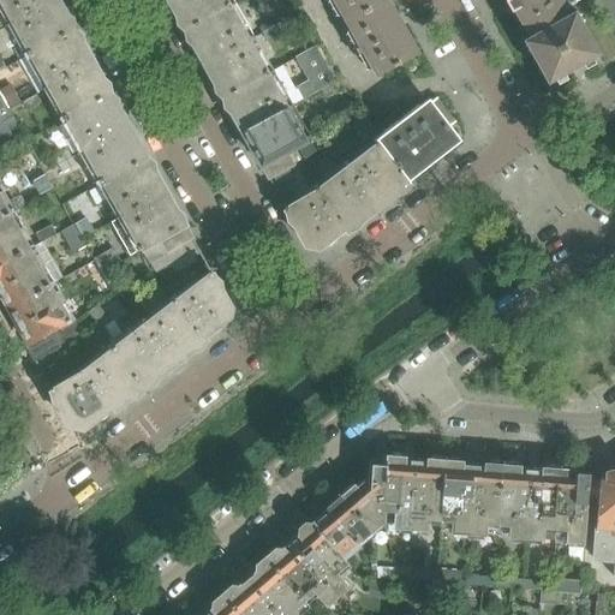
[(75,30),(58,0),(0,0),(0,29),(10,24),(29,57),(75,30)]
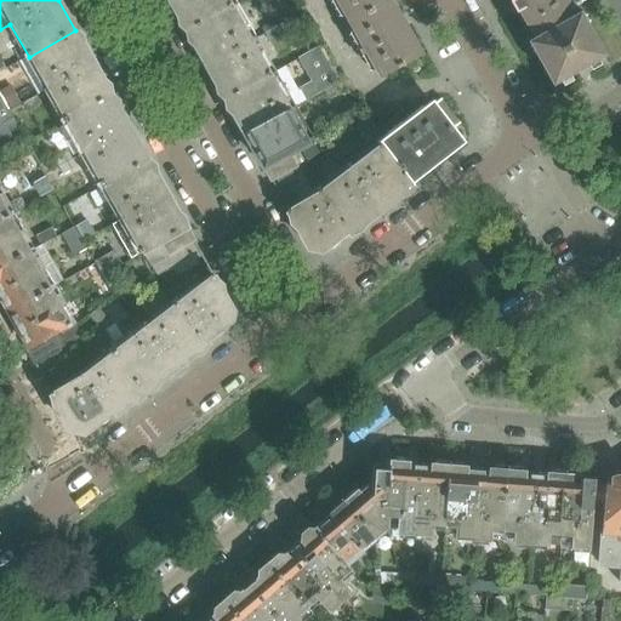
[(234,7),(229,0),(169,0),(188,33),(234,7)]
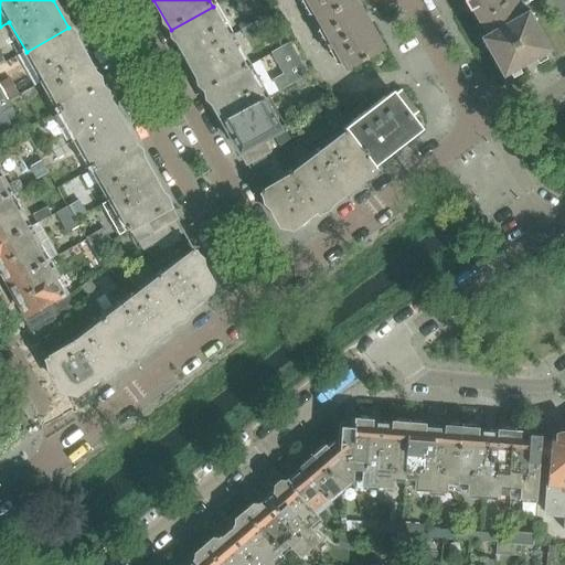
[(356,0),(306,0),(319,22),(356,0)]
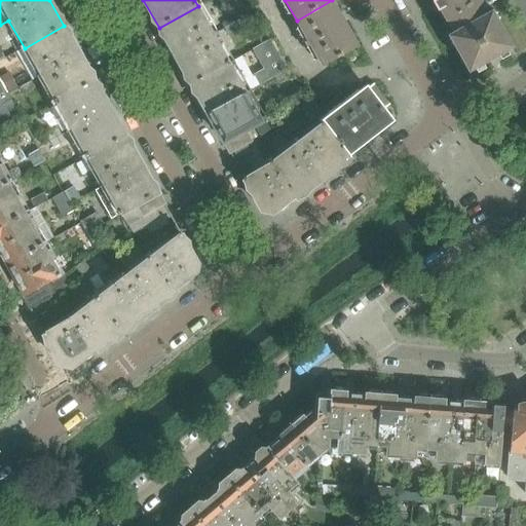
[(359,47),(346,25),(345,23),(346,23),(346,22),(341,13),(340,13),(332,0),(297,21),(323,67),(359,47)]
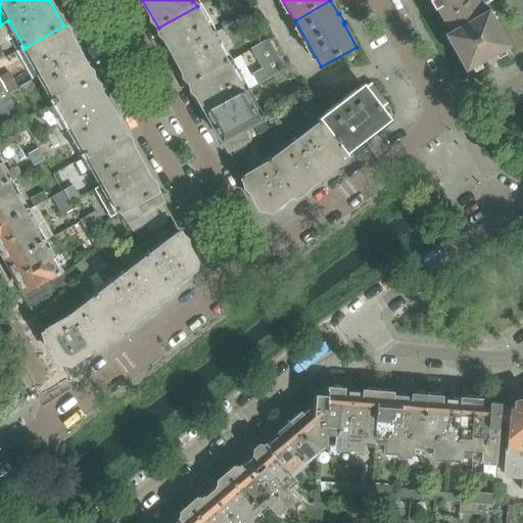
[(478,0),(432,0),(433,1),(435,4),(437,8),(450,33),(485,12),(478,0)]
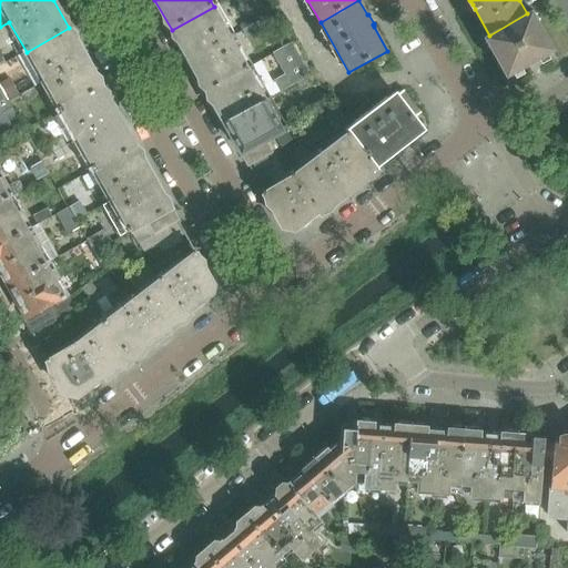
[(249,68),(214,7),(172,30),(206,92),(249,68)]
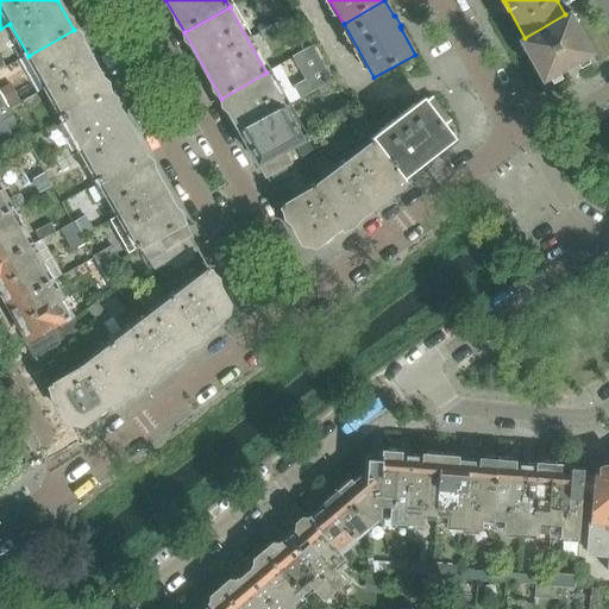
[(565,14),(525,38),(519,41),(544,85),(564,73),(570,70),(581,64),(582,63),(595,56),(571,12),(565,14)]
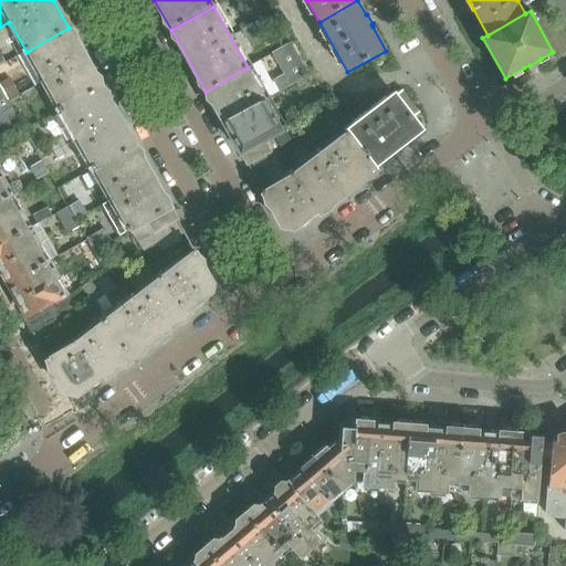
[(244,30),(252,24),(250,20),(241,25),(244,30)]
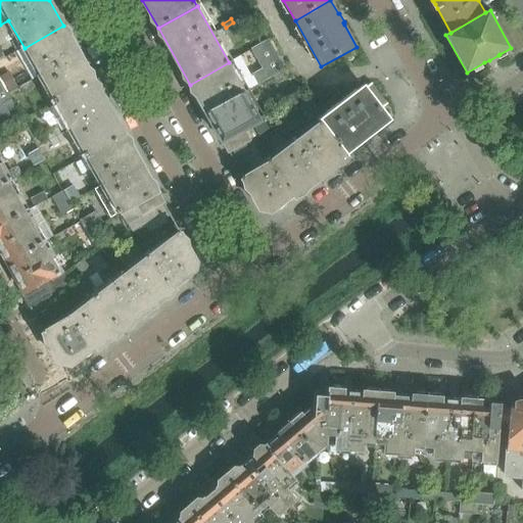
[(230,35),(245,26),(241,18),(233,22),(226,28),(230,35)]
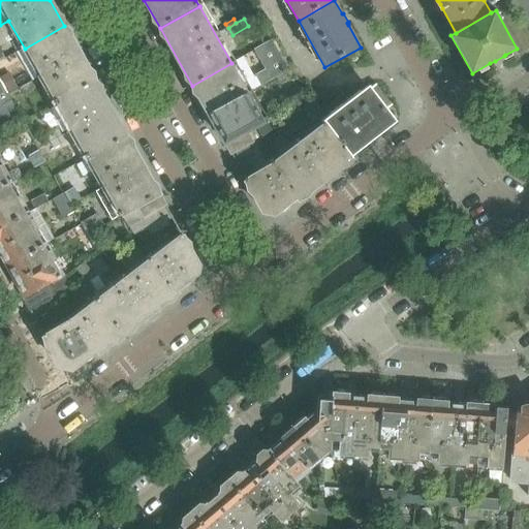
[(96,82),(81,54),(64,26),(25,49),(56,104),(96,82)]
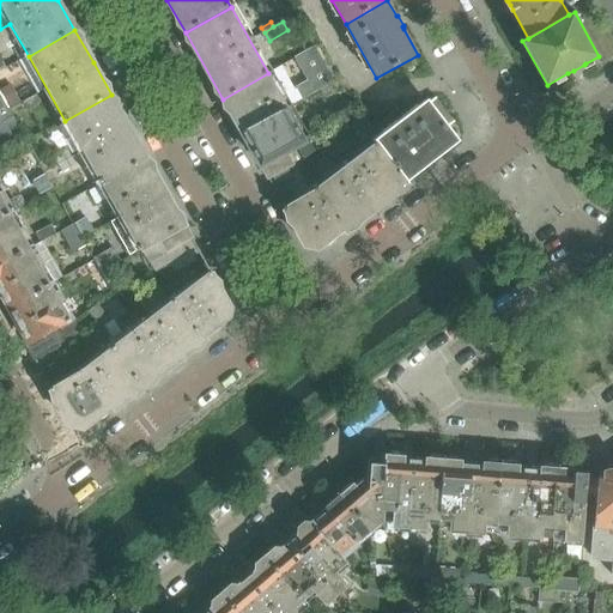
[(308,144),(268,73),(223,99),(263,170),(308,144)]
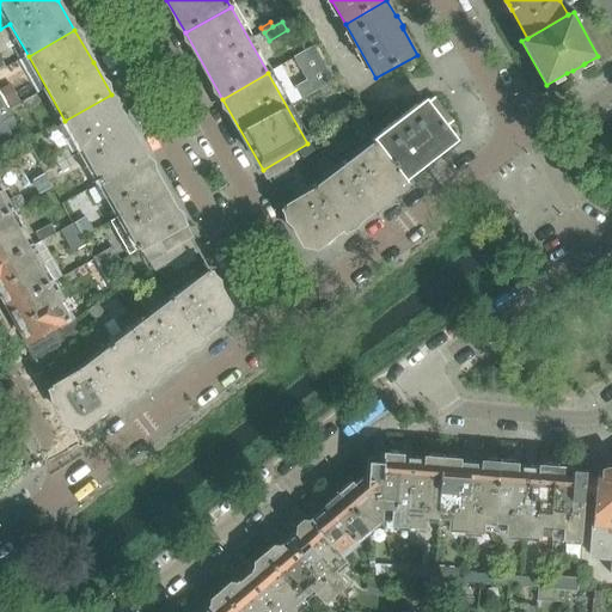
[(34,96),(26,81),(8,92),(11,96),(2,99),(10,110),(22,102),(34,96)]
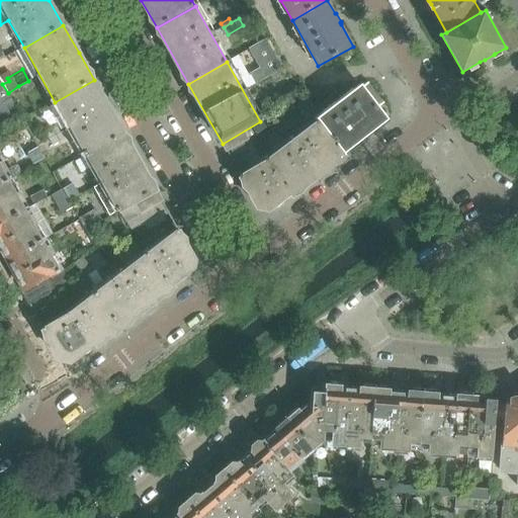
[(256,90),(268,83),(266,78),(254,85),(256,90)]
